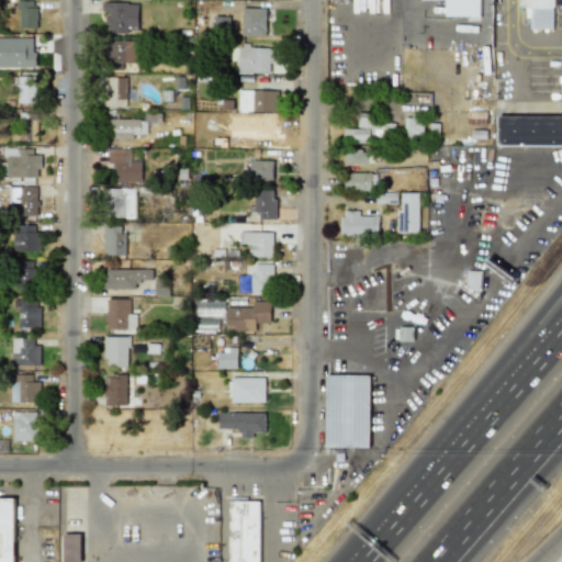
[(35,0),(18,0),(18,27),(35,27),(35,0)]
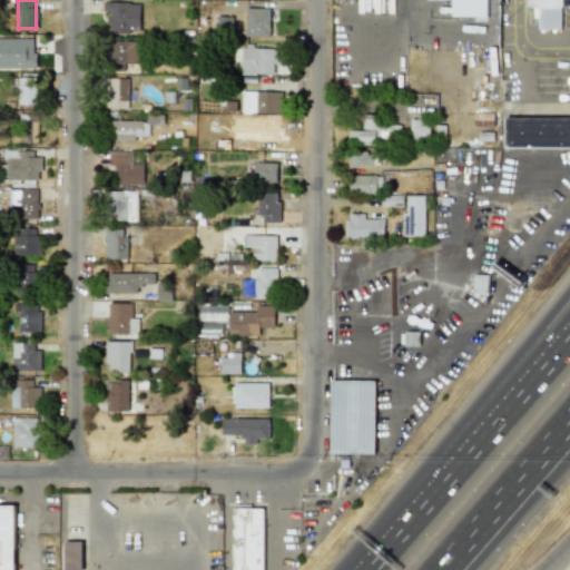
[(454,0),(454,17),(489,17),(489,0),(454,0)]
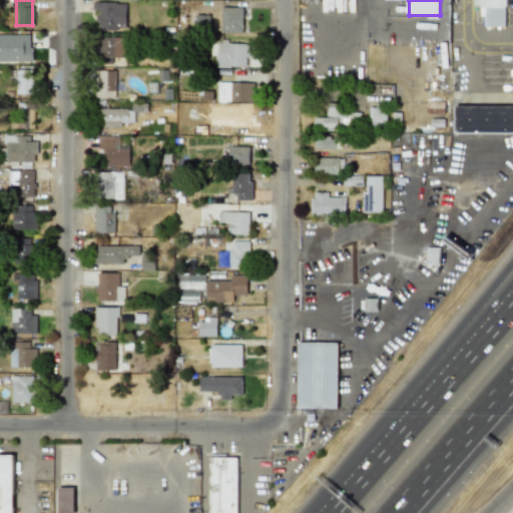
[(473,0),(473,6),(483,6),(483,26),(507,26),(507,0),(473,0)]
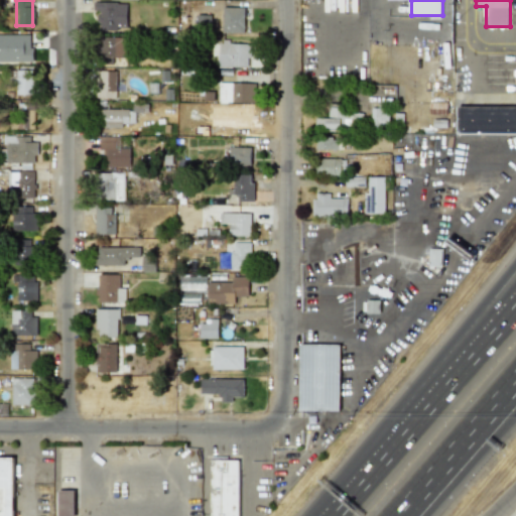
[(127,30),(127,1),(94,1),(94,30),(127,30)]
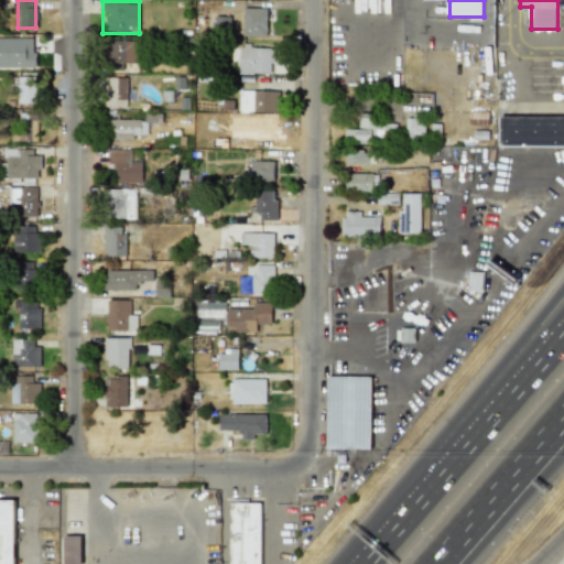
[(242,35),(268,35),(268,7),(242,7),(242,35)]
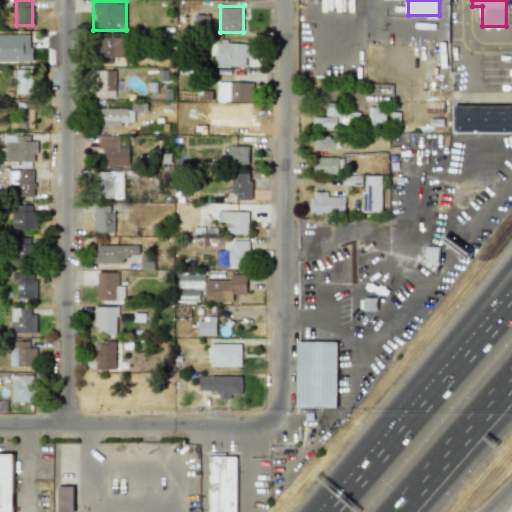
[(0,61),(31,62),(31,35),(0,34),(0,61)]
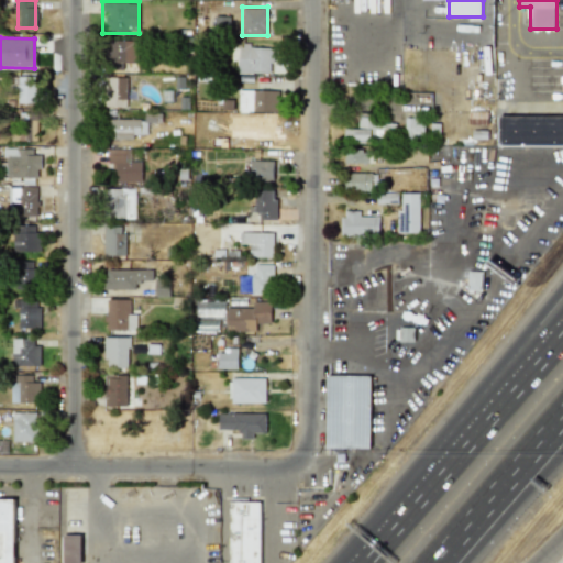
[(128,68),(128,41),(106,41),(106,68),(128,68)]
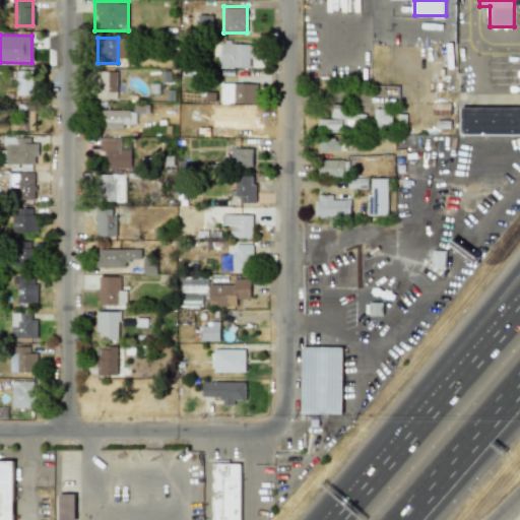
[(252,68),(252,41),(219,41),(219,68),(252,68)]
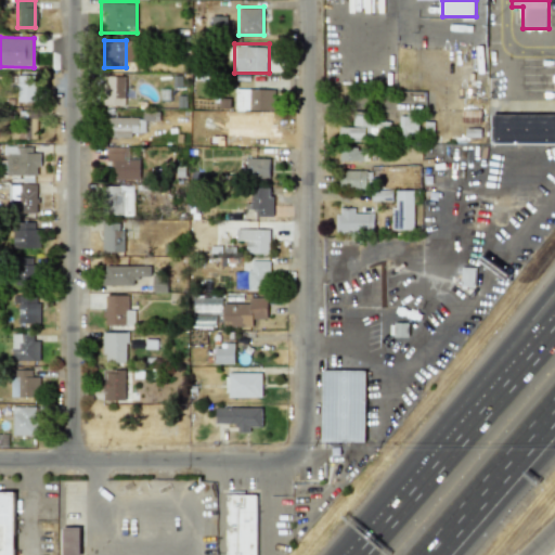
[(37,75),(13,75),(13,102),(37,102),(37,75)]
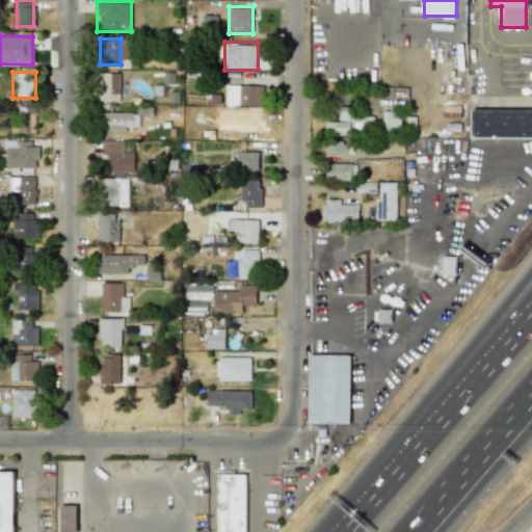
[(101,72),(101,102),(120,102),(120,72),(101,72)]
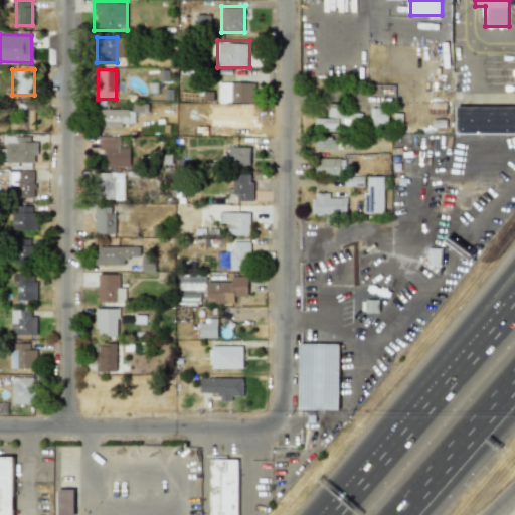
[(217,103),(258,103),(258,81),(217,81),(217,103)]
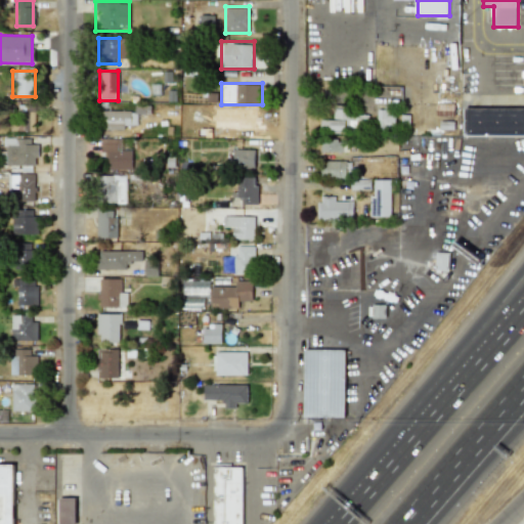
[(35,105),(13,105),(13,130),(35,130),(35,105)]
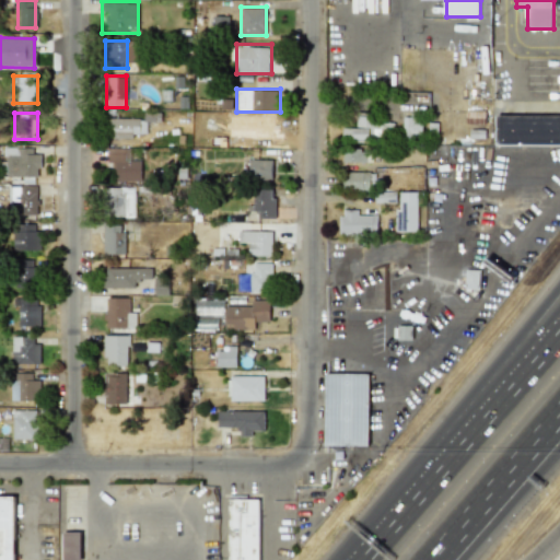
[(392,140),(392,123),(372,123),(372,114),(352,114),(352,128),(341,128),(341,141),(392,140)]
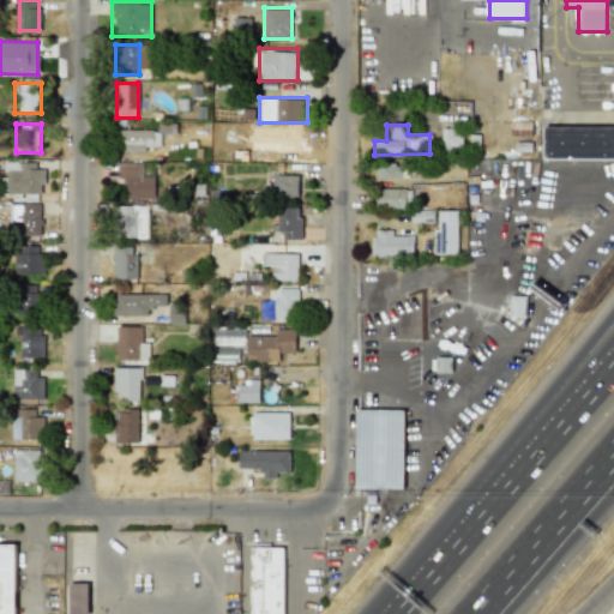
[(545,160),(613,160),(613,126),(545,126),(545,160)]
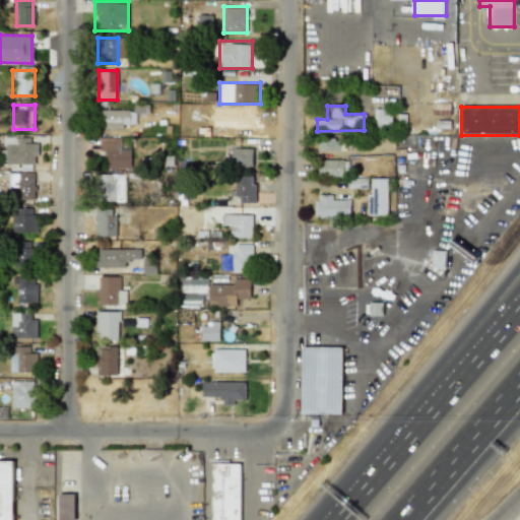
[(373,128),(393,128),(393,108),(373,108),(373,128)]
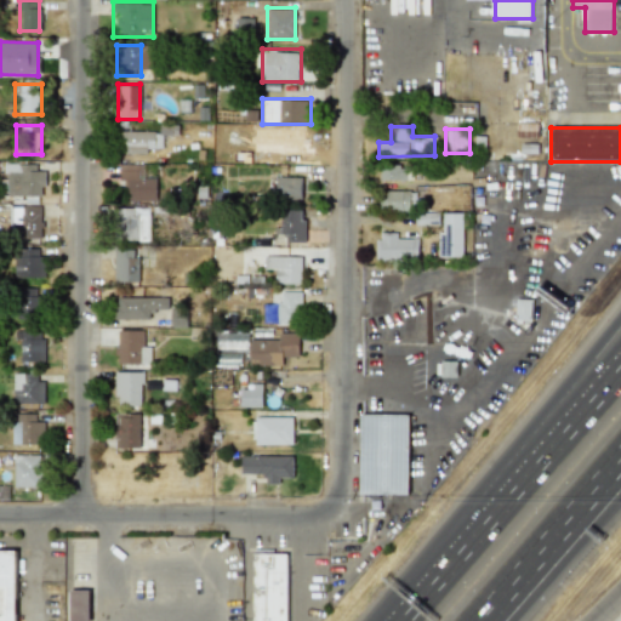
[(118,153),(161,153),(161,131),(118,131),(118,153)]
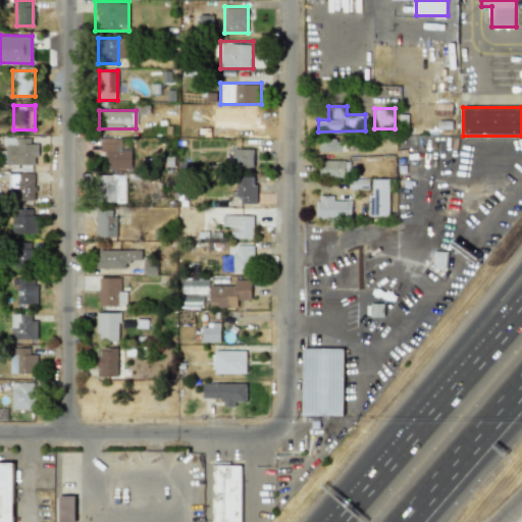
[(38,138),(4,138),(4,165),(38,165),(38,138)]
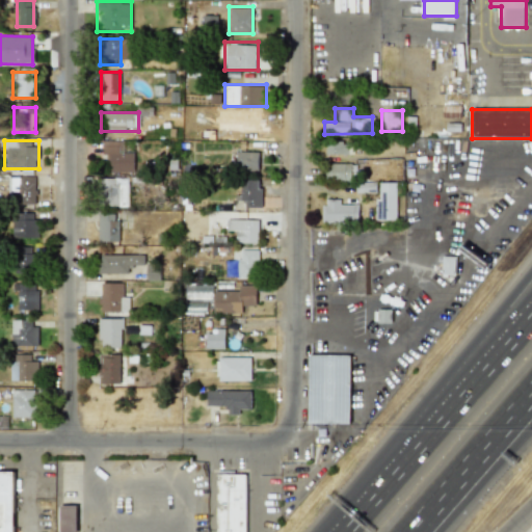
[(133,171),(133,151),(123,151),(123,140),(102,140),(102,161),(112,161),(112,171),(133,171)]
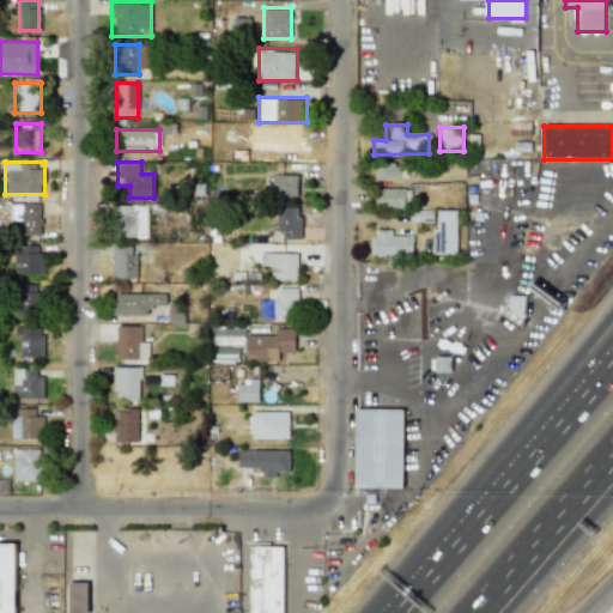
[(374,177),(402,177),(402,163),(374,163),(374,177)]
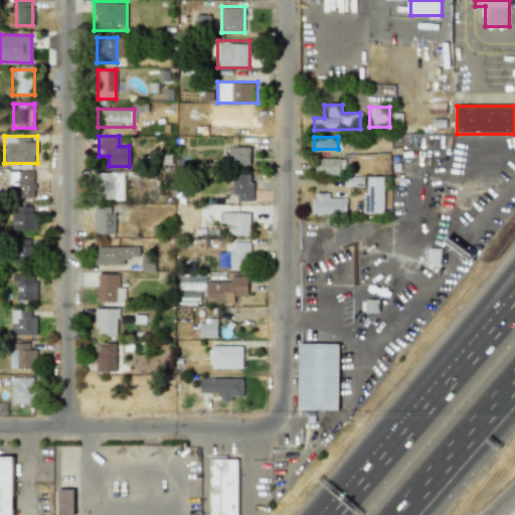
[(228,165),(250,165),(250,146),(228,146),(228,165)]
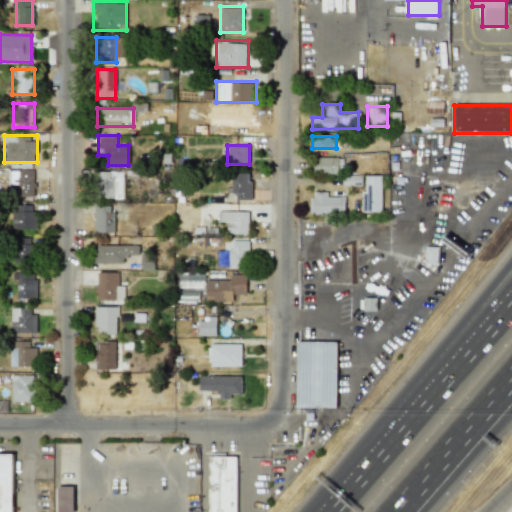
[(315,157),(315,173),(336,173),(336,157),(315,157)]
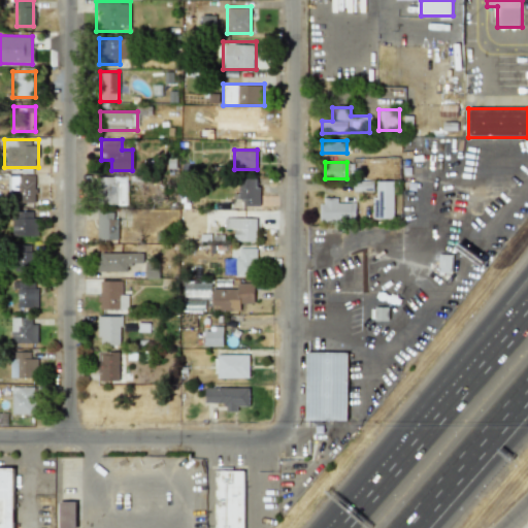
[(7,174),(7,202),(35,202),(35,174),(7,174)]
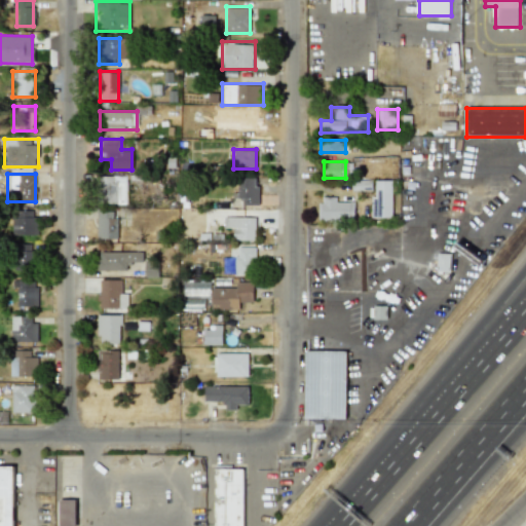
[(126,176),(102,176),(102,203),(126,203),(126,176)]
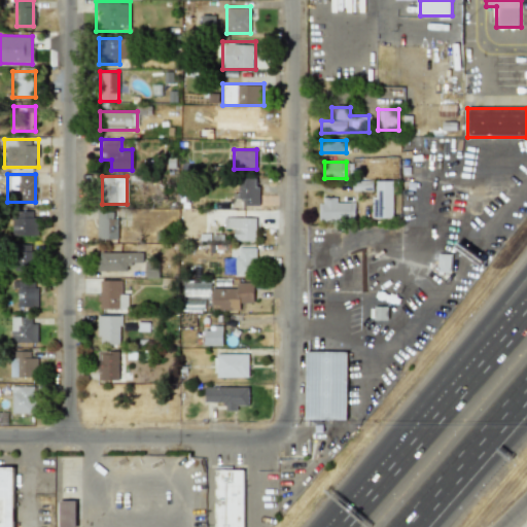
[(238,177),(238,205),(258,205),(258,177),(238,177)]
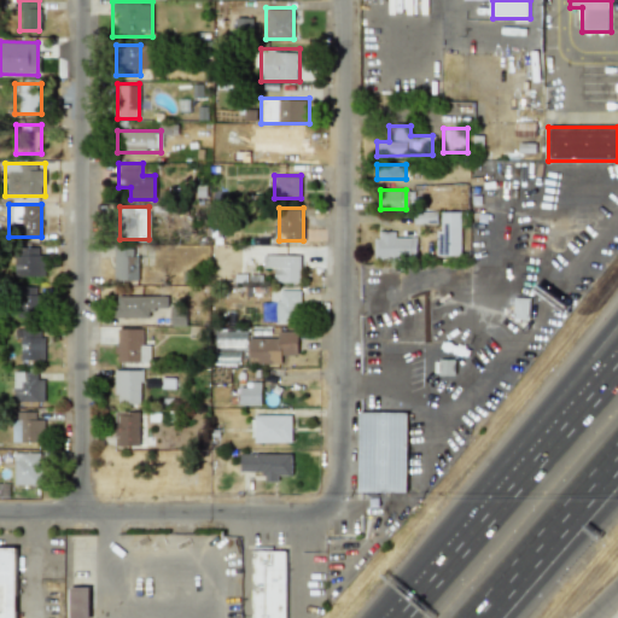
[(436,211),(417,213),(417,225),(437,223),(436,211)]
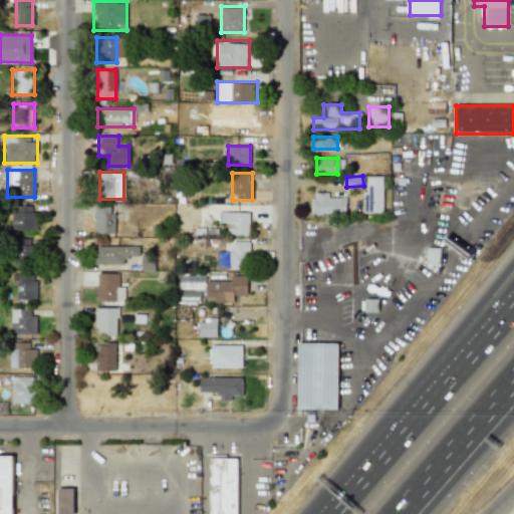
[(382,213),(382,177),(362,177),(362,213),(382,213)]
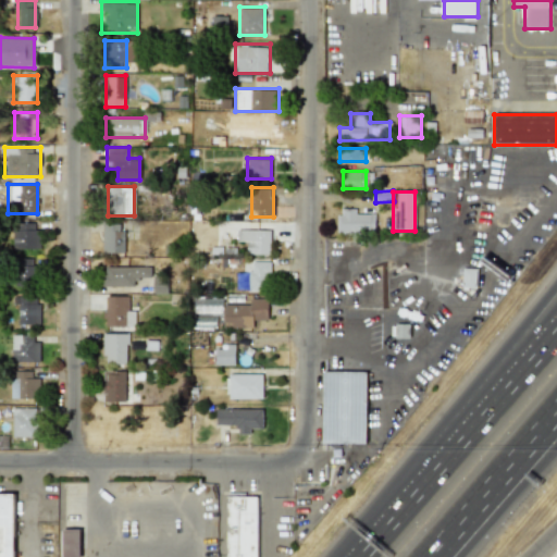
[(336,234),(375,234),(375,209),(336,209),(336,234)]
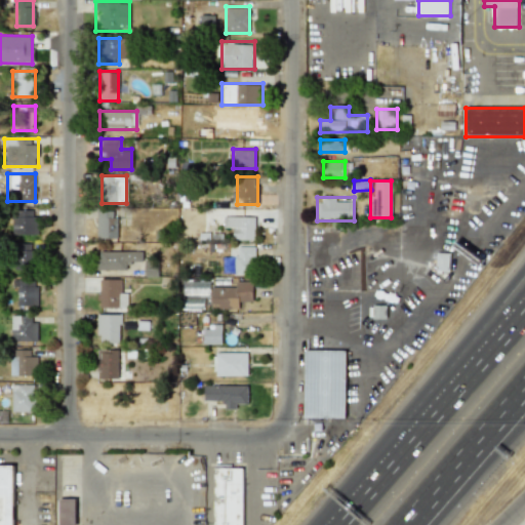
[(12,235),(38,235),(38,209),(12,209),(12,235)]
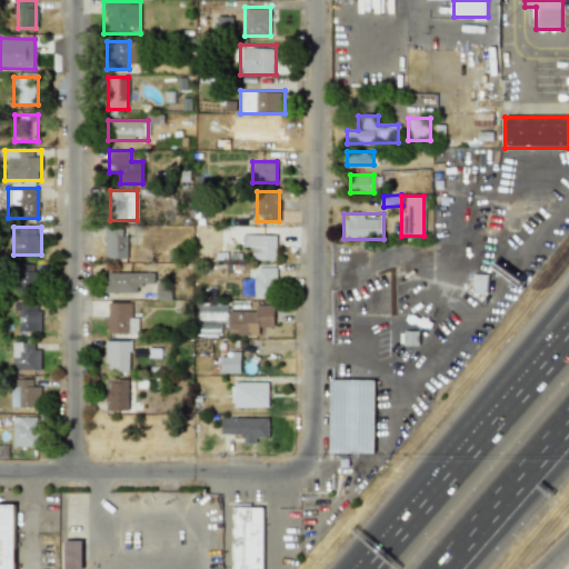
[(127,259),(127,228),(105,228),(105,259),(127,259)]
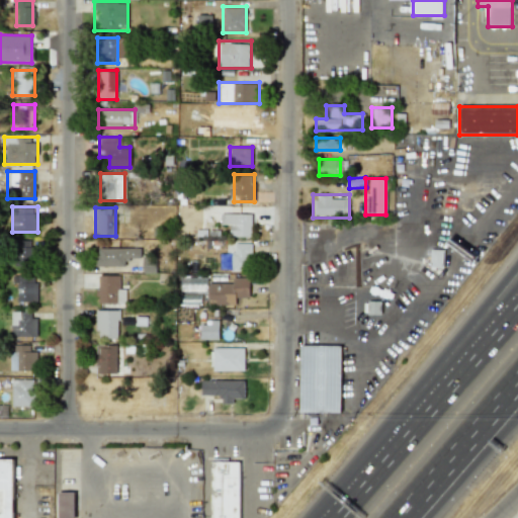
[(252,212),(221,212),(221,224),(232,224),(232,237),(252,237),(252,212)]
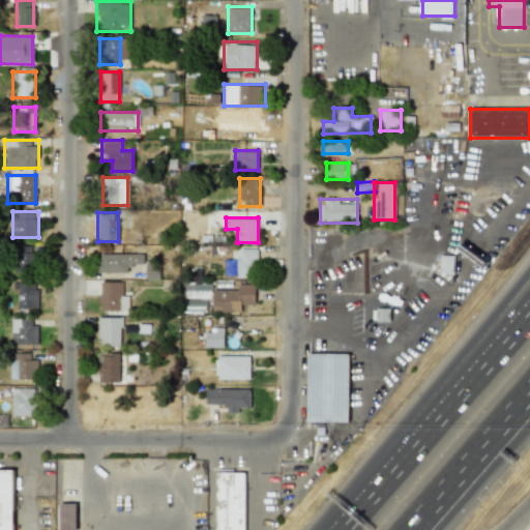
[(235,276),(258,276),(258,248),(235,248),(235,276)]
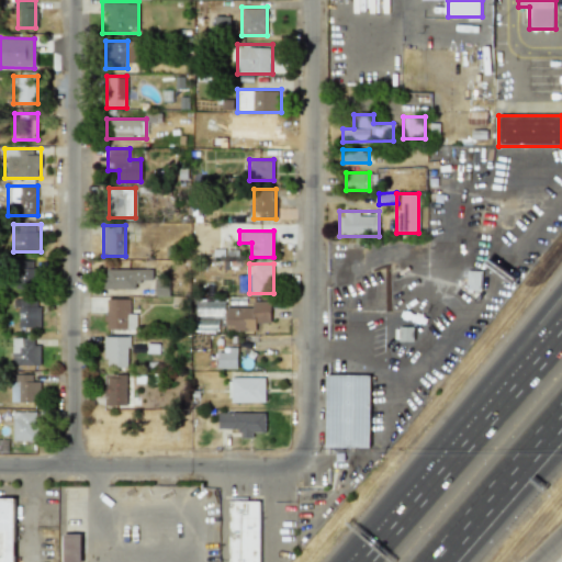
[(14,288),(37,288),(37,267),(14,267),(14,288)]
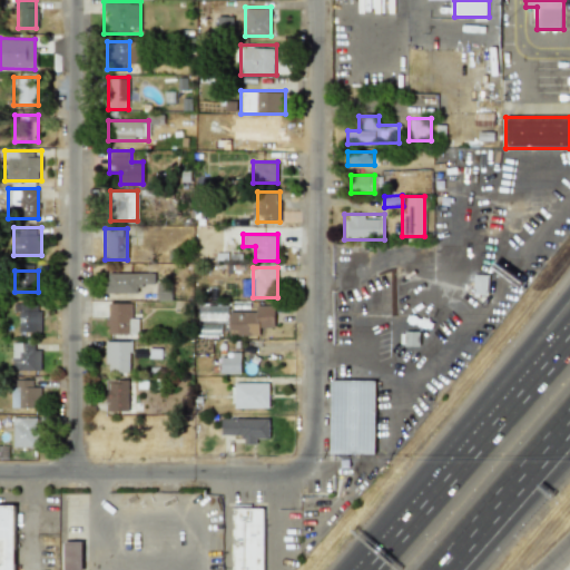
[(154,273),(108,273),(108,292),(143,292),(143,281),(154,281),(154,273)]
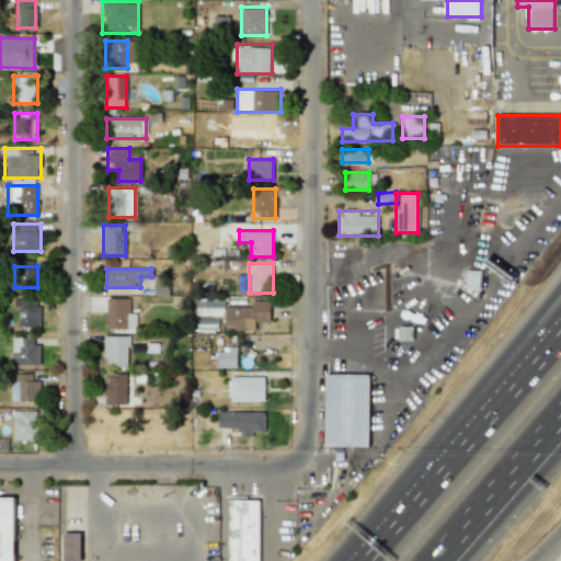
[(466,289),(480,289),(480,271),(466,271),(466,289)]
